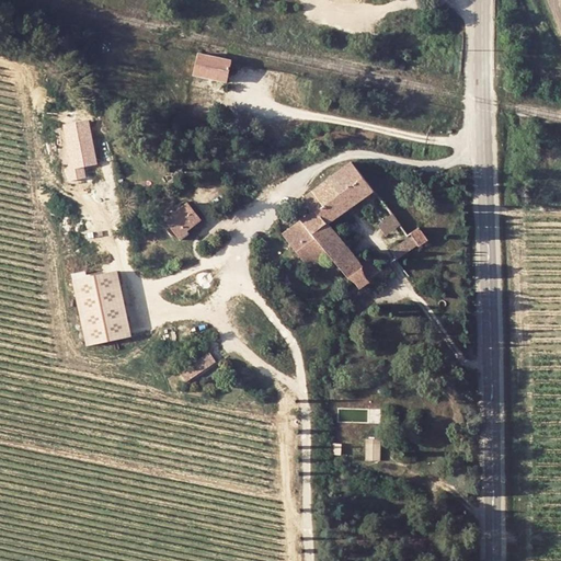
[(198,53),(194,75),(226,81),(231,60),(230,60),(198,53)]
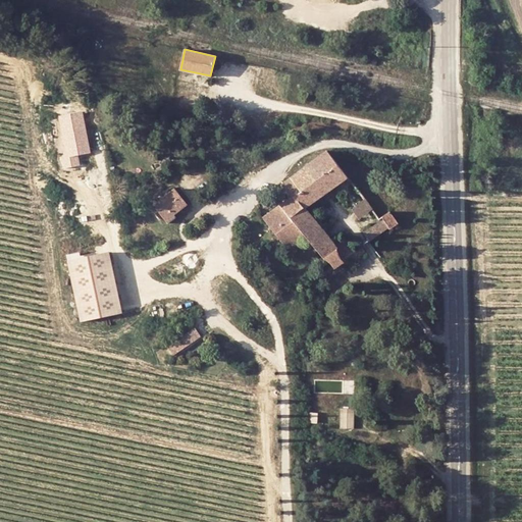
[(280,186),(290,198),(278,206),(305,240),(322,260),(326,263),(330,266),(332,269),(343,263),(343,261),(337,255),(337,251),(333,247),(305,208),(348,177),(327,150),(280,186)]
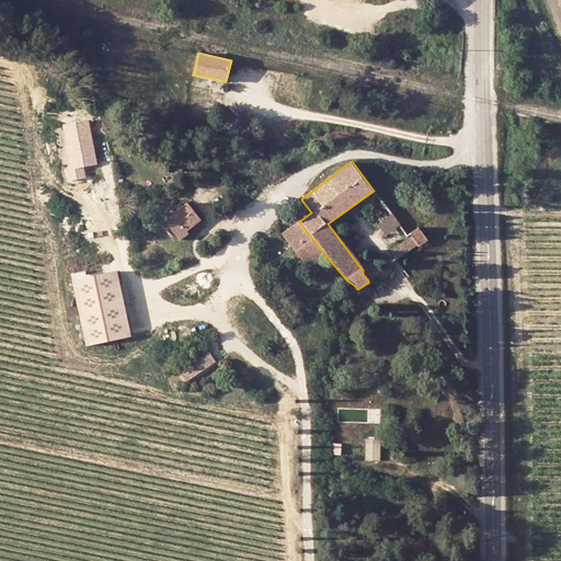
[(186,229),(197,220),(185,203),(163,220),(178,239),(187,232),(186,229)]
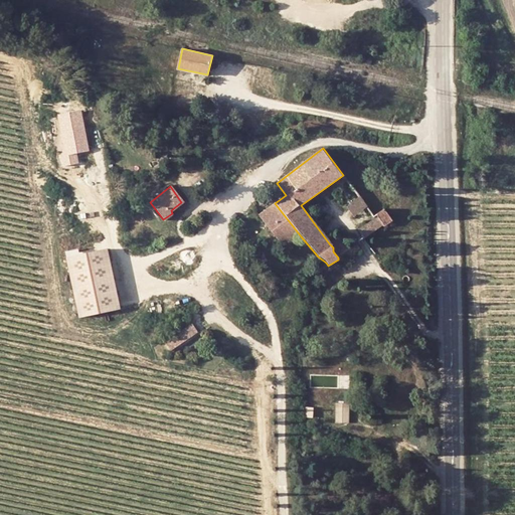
[(367,206),(355,190),(342,200),(354,216),(367,206)]
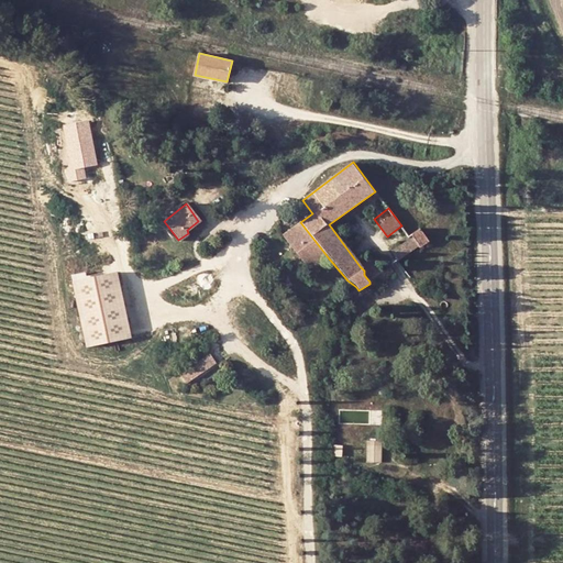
[(329,258),(300,222),(283,235),(310,272),(329,258)]
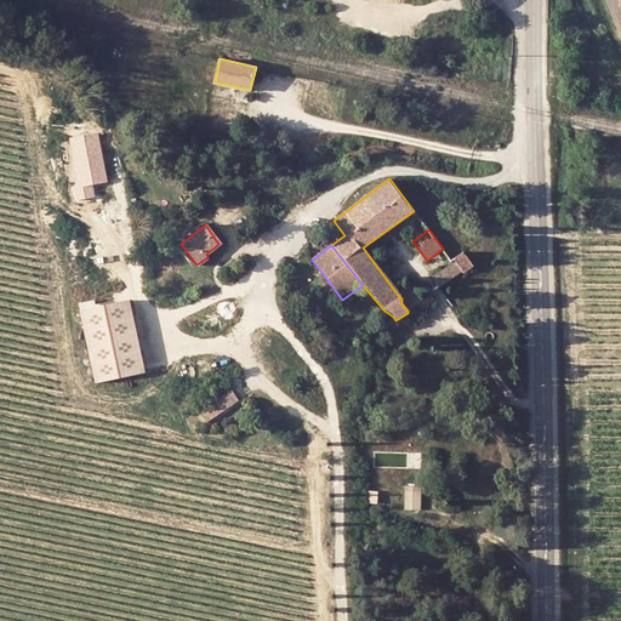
[(465,274),(474,266),(463,252),(451,261),(454,263),(432,278),(437,284),(434,285),(438,289),(462,272),(465,274)]
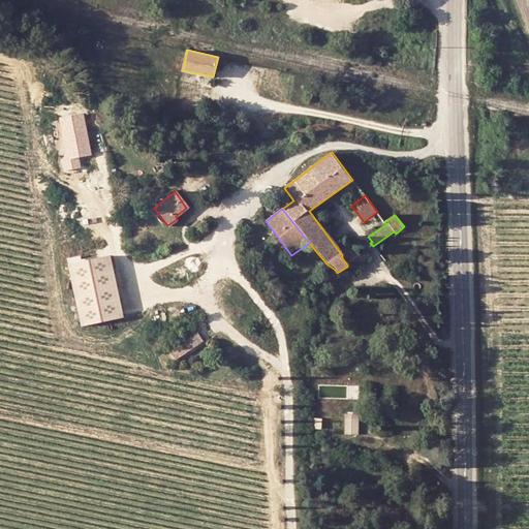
[(362,249),(354,240),(338,250),(342,254),(342,258),(347,265),(366,251),(364,248),(362,249)]
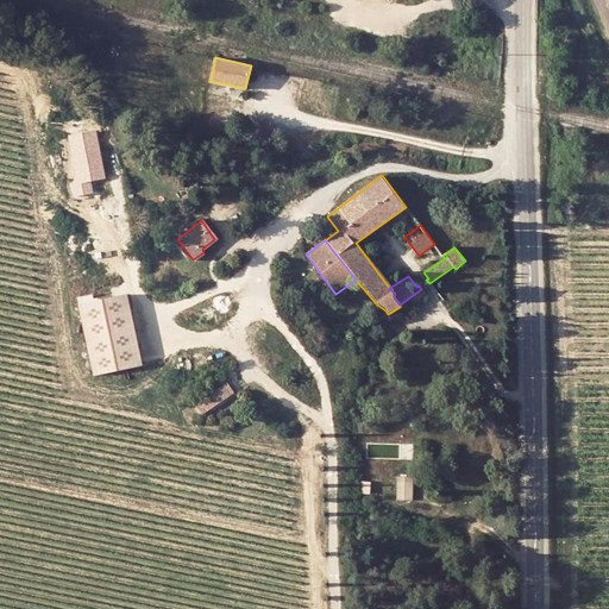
[(403,314),(428,296),(421,289),(400,305),(400,307),(403,314)]
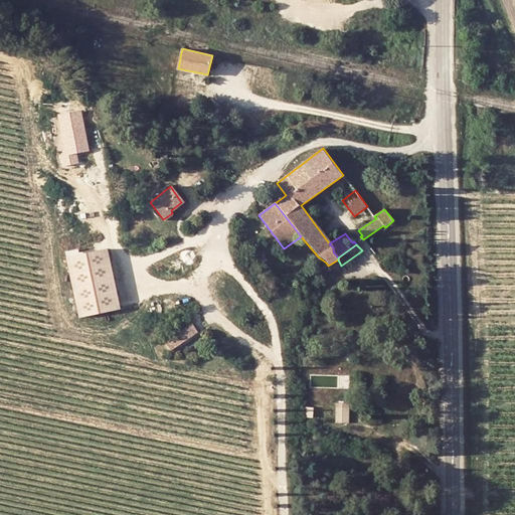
[(108,247),(65,256),(78,318),(122,309),(108,247)]
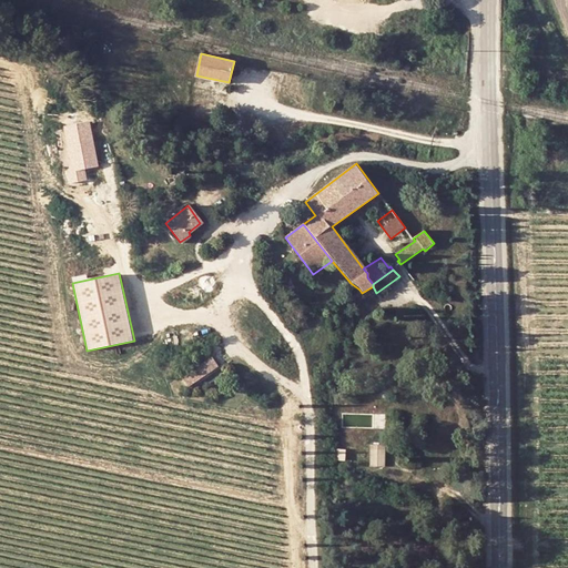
[(211,357),(181,377),(188,386),(216,366),(211,357)]
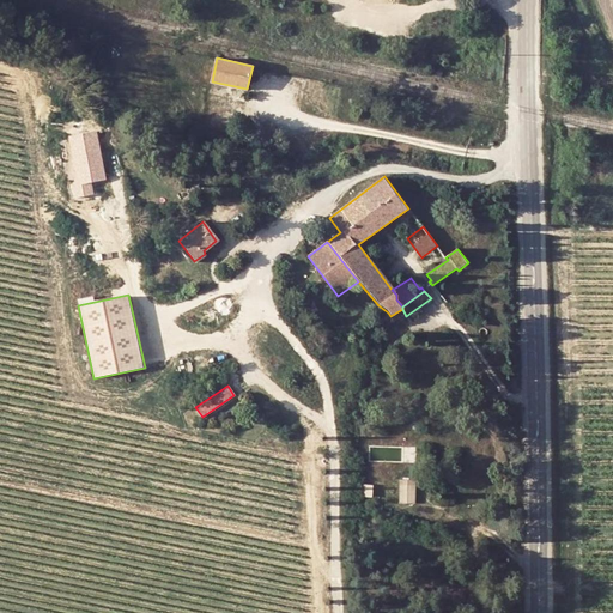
[(416,502),(416,478),(399,478),(399,502),(416,502)]
